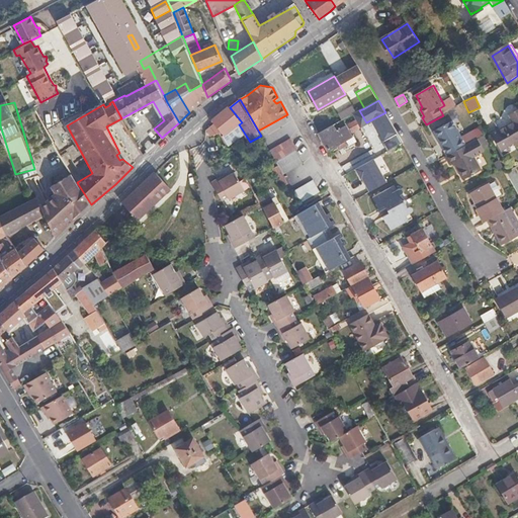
[(342,120),(357,113),(354,106),(339,113),(342,120)]
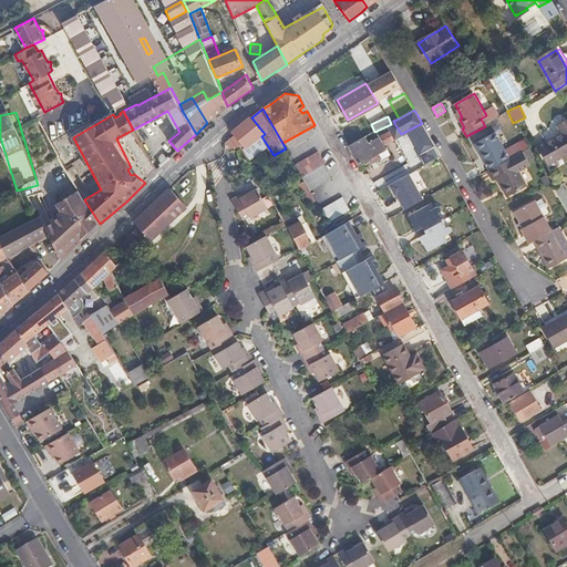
[(235,130),(233,132),(246,148),(261,136),(265,134),(251,117),(235,130)]
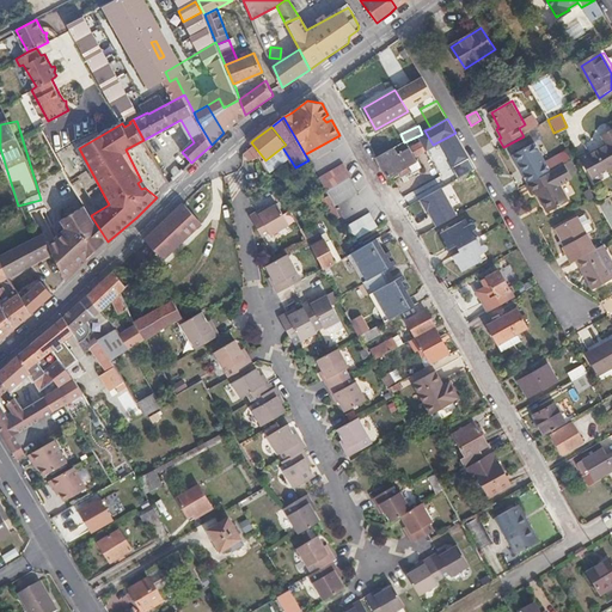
[(606,146),(589,155),(600,175),(611,166),(611,130),(601,138),(606,146)]
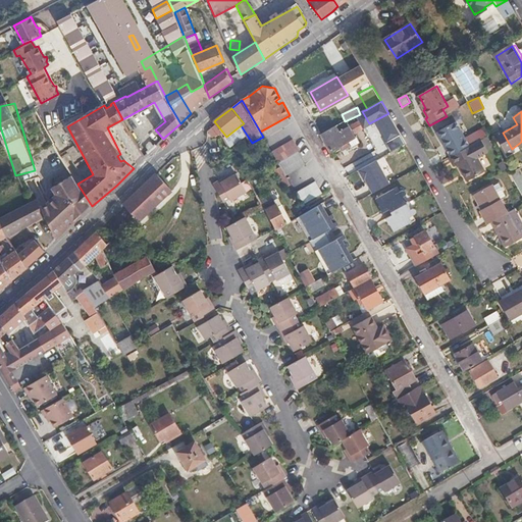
[(454,156),(470,148),(456,121),(436,132),(444,145),(447,144),(454,156)]
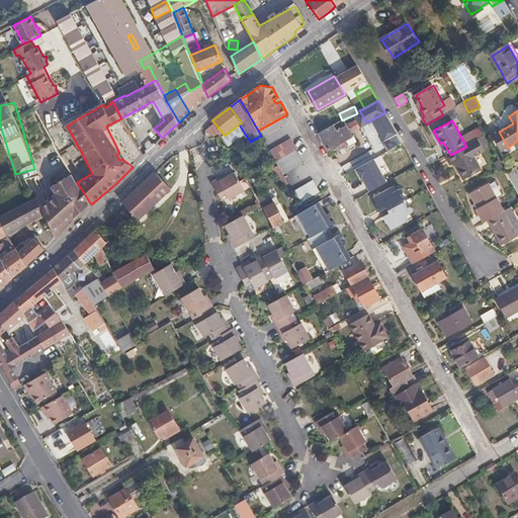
[(340,121),(319,134),(329,151),(350,138),(340,121)]
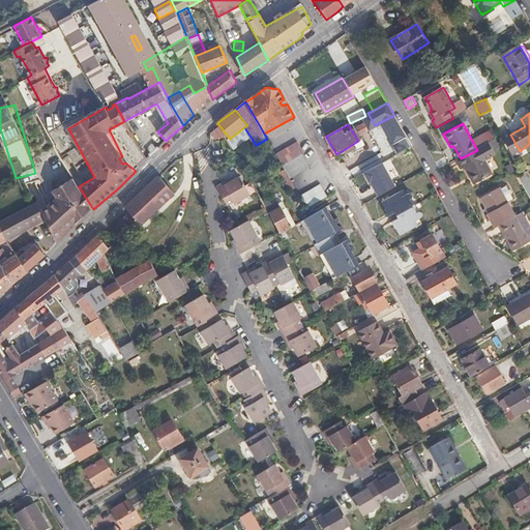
[(225,136),(221,128),(213,133),(218,140),(225,136)]
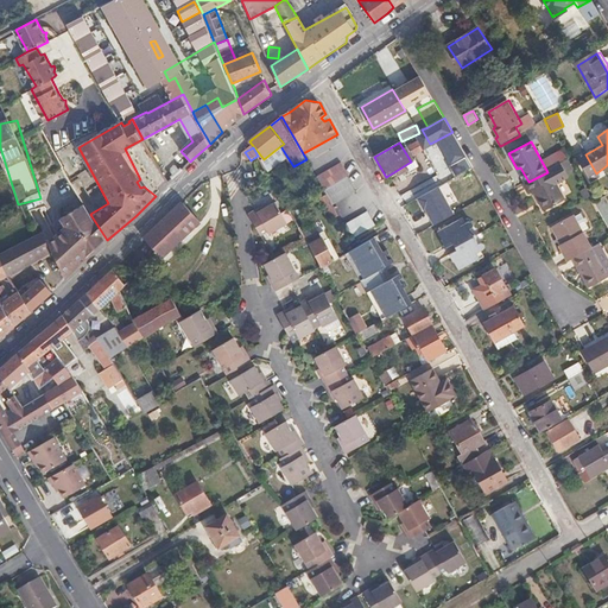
[(173,159),(165,166),(177,181),(184,173),(173,159)]
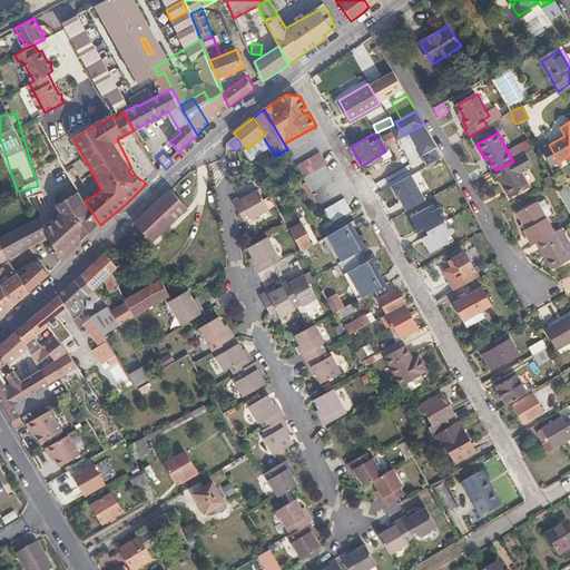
[(298,165),(305,177),(306,177),(326,165),(320,153),(298,165)]
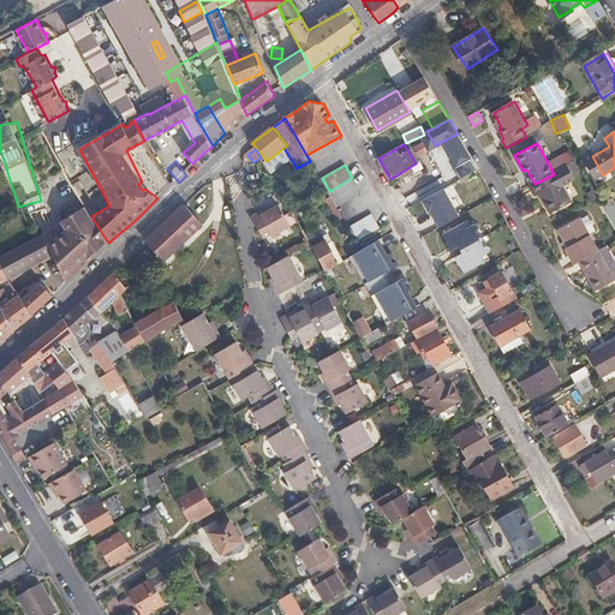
[(535,184),(530,187),(533,196),(539,193),(550,214),(571,203),(560,181),(559,183),(554,174),(535,184)]
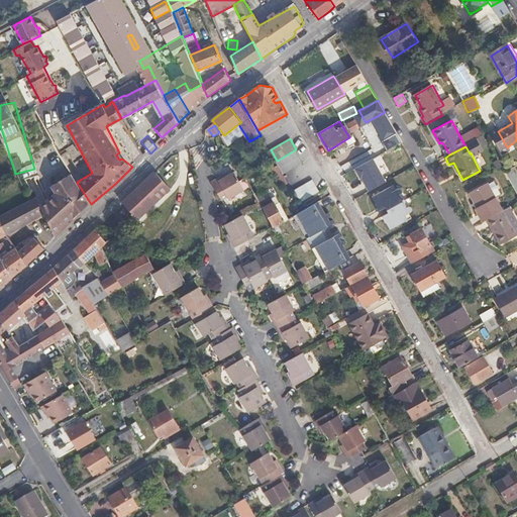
[(303,162),(296,149),(278,161),(284,173),(303,162)]
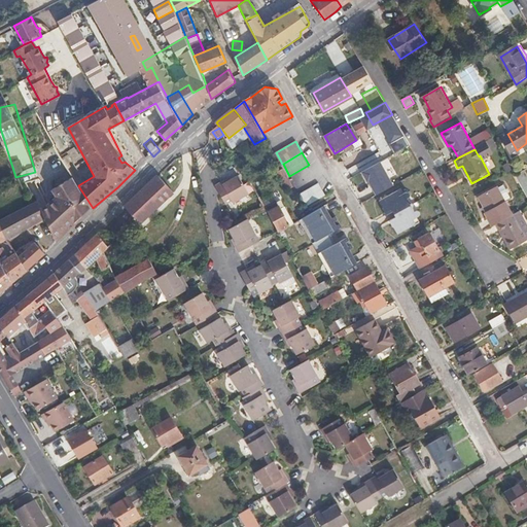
[(222,182),(221,179),(216,182),(226,201),(232,199),(234,201),(249,191),(239,173),(230,178),(222,182)]
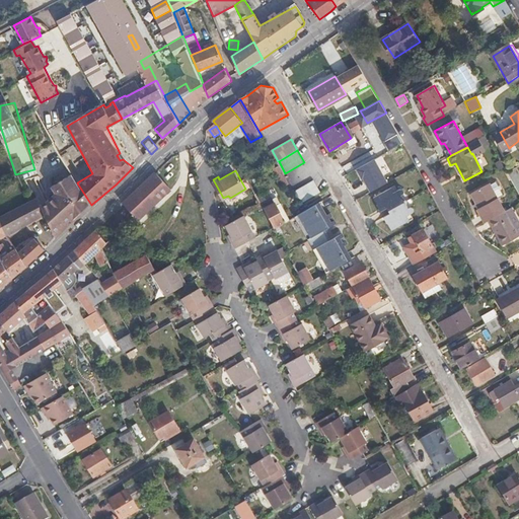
[(123,203),(124,205),(138,219),(170,188),(156,172),(155,172),(123,203)]
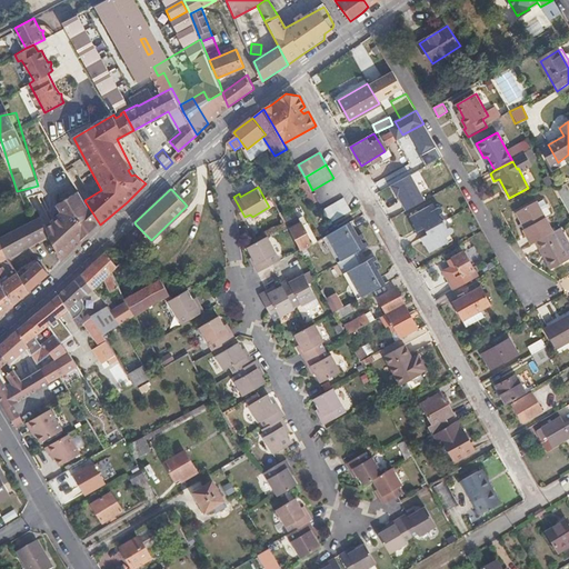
[(339,189),(319,200),(331,222),(351,210),(339,189)]
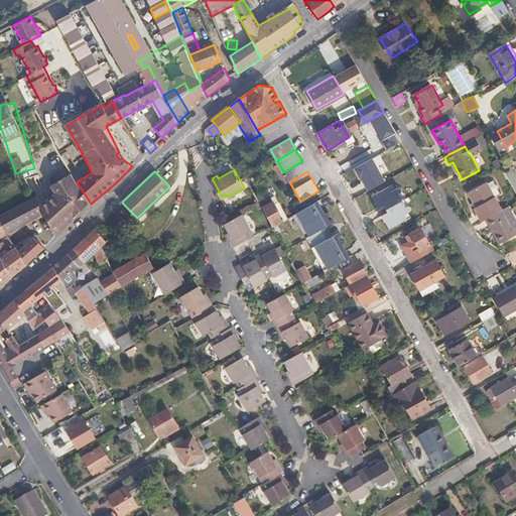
[(77,181),(72,174),(53,185),(57,192),(38,203),(43,212),(55,238),(56,239),(76,220),(75,219),(91,204),(78,183),(77,181)]
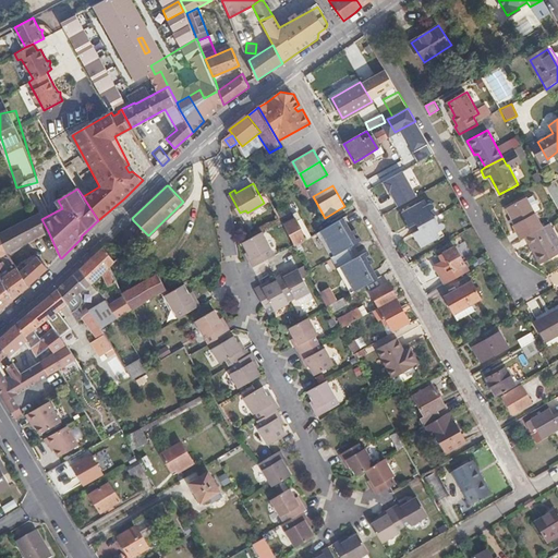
[(511,225),(520,241),(528,237),(542,229),(525,197),(506,208),(513,223),(511,225)]
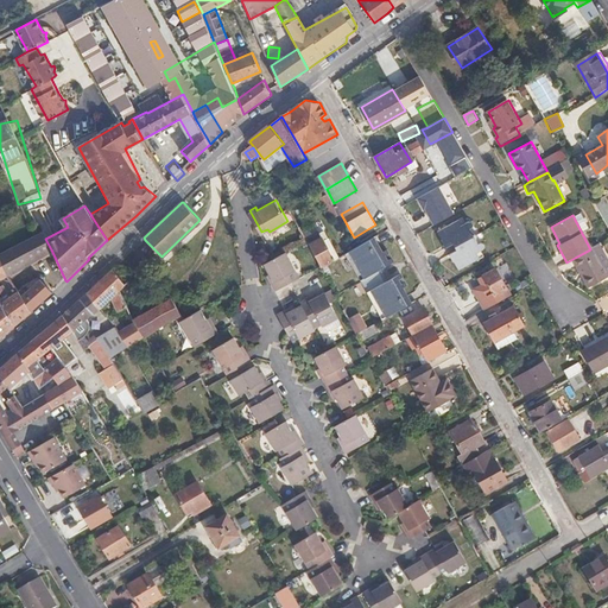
[(460,221),(438,232),(443,240),(442,241),(447,248),(455,245),(458,251),(450,255),(455,263),(460,270),(481,258),(479,254),(481,253),(480,252),(482,248),(481,246),(480,245),(477,244),(475,246),(474,236),(467,232),(470,230),(470,229),(470,227),(469,225),(468,223),(464,225),(463,223),(462,225),(460,221)]
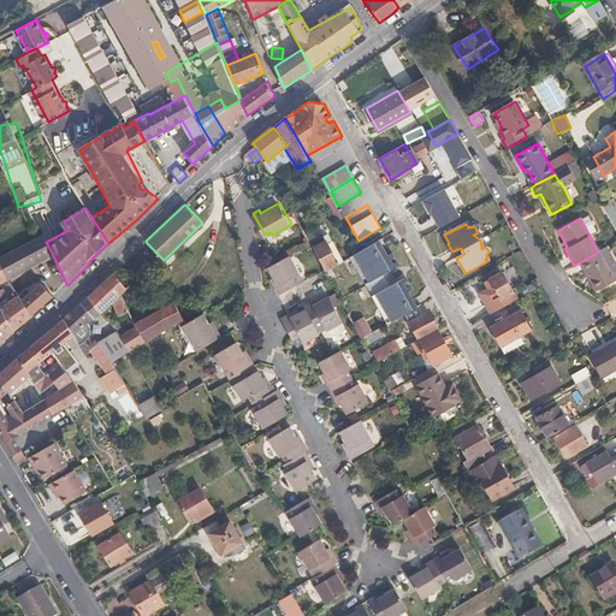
[(35,237),(0,256),(0,261),(7,273),(10,277),(52,253),(46,242),(42,234),(35,237)]
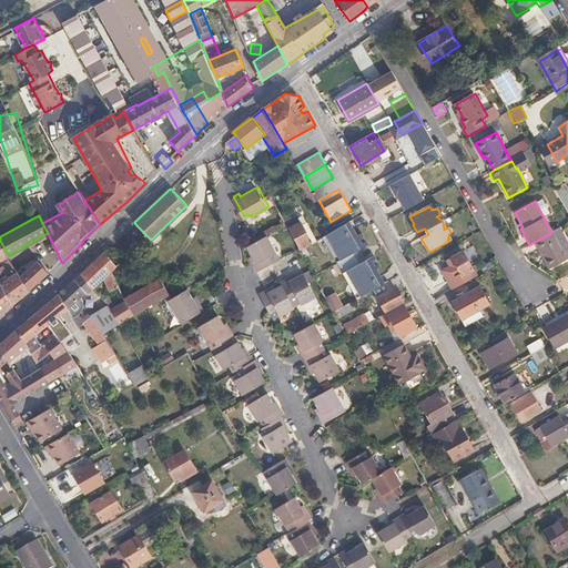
[(302,249),(313,242),(300,220),(288,226),(302,249)]
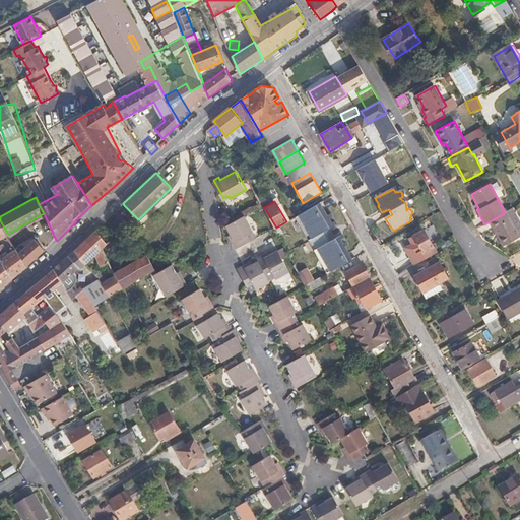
[(328,215),(321,202),(299,214),(311,237),(319,232),(321,234),(323,233),(325,237),(329,235),(326,230),(337,223),(331,214),(328,215)]
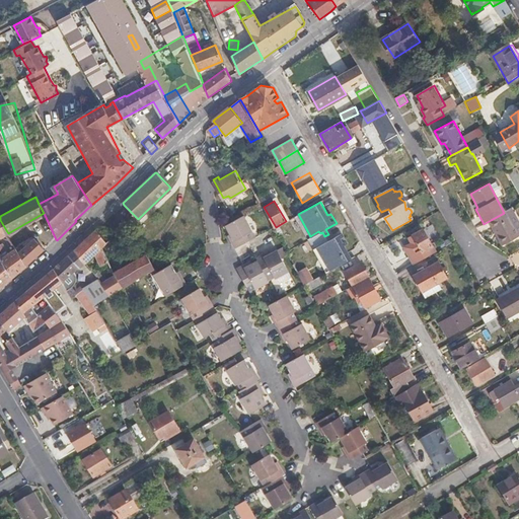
[(504,213),(491,220),(504,245),(518,237),(518,226),(515,229),(511,220),(516,217),(512,209),(504,213)]
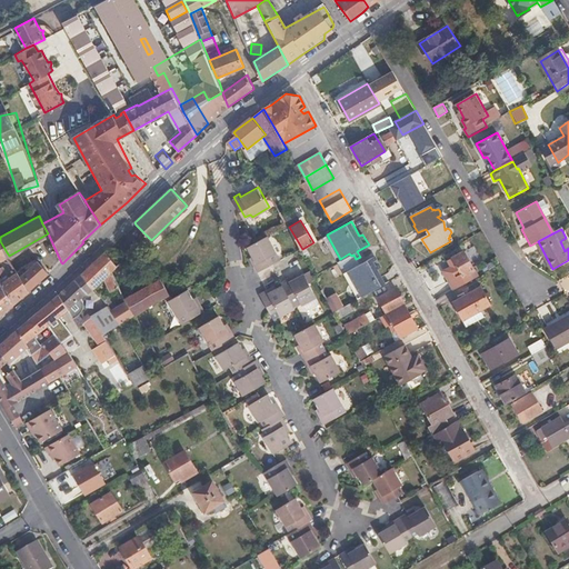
[(247,246),(252,255),(256,261),(252,263),(257,270),(280,258),(267,235),(247,246)]
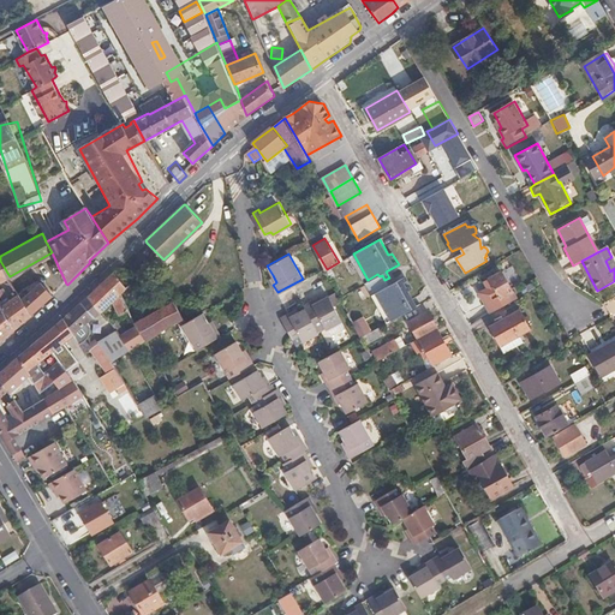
[(0,302),(16,329),(31,315),(21,297),(19,294),(9,302),(6,298),(7,297),(3,288),(0,287),(0,285),(11,279),(10,276),(7,273),(0,261),(0,302)]
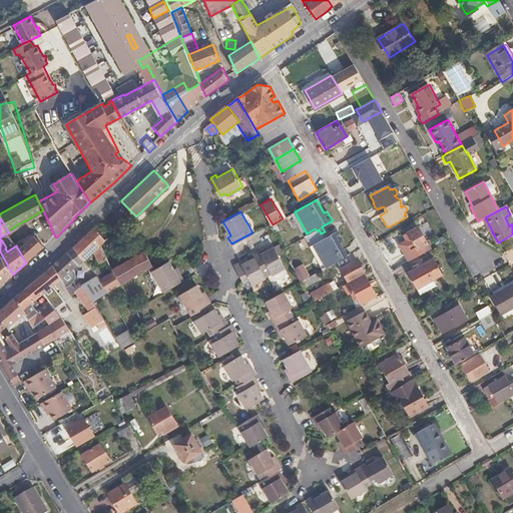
[(95,226),(75,247),(85,260),(94,249),(99,261),(106,259),(100,242),(106,238),(95,226)]
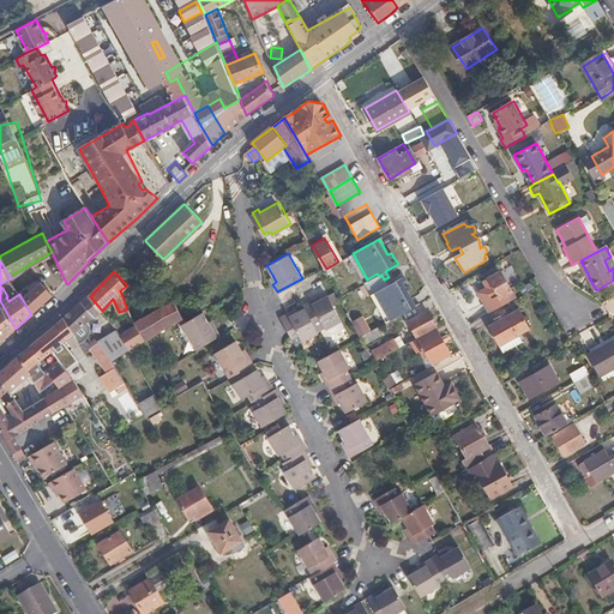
[(480,292),(491,312),(516,299),(501,271),(491,277),(494,284),(489,287),(480,292)]
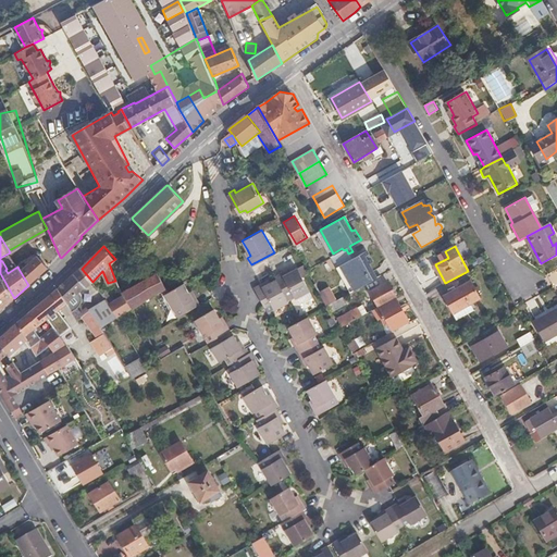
[(342,248),(333,254),(336,260),(348,254),(346,249),(344,250),(342,248)]
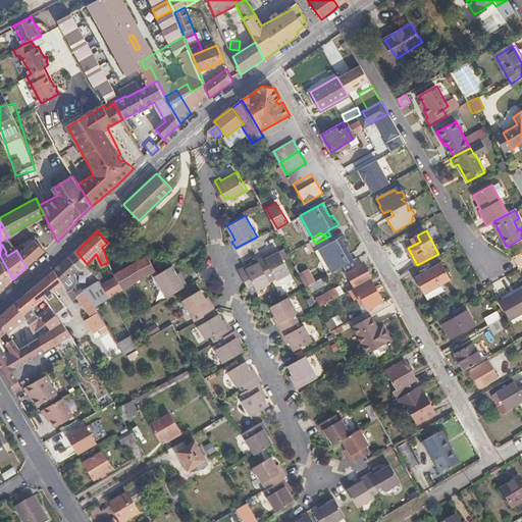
[(332,241),(330,236),(326,238),(315,244),(331,272),(344,265),(354,260),(346,247),(350,244),(344,233),(332,241)]
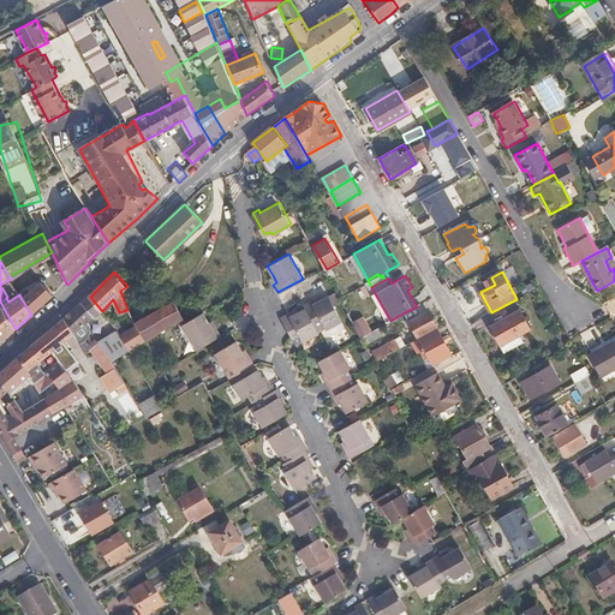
[(21,297),(31,315),(35,312),(53,296),(41,282),(21,297)]
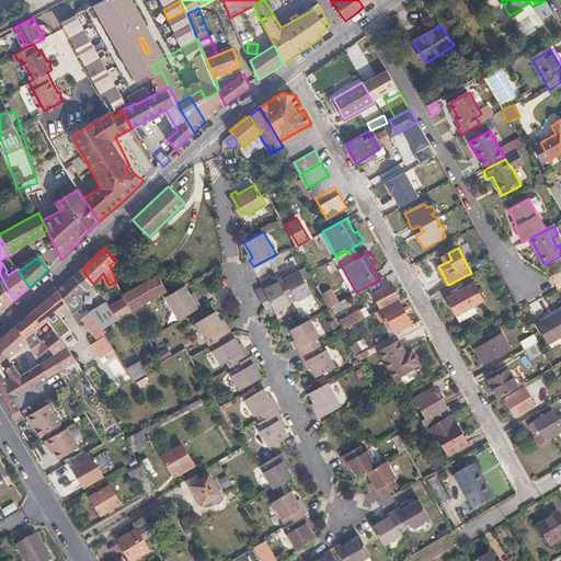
[(110,265),(116,283),(123,294),(136,286),(123,258),(116,261),(110,265)]
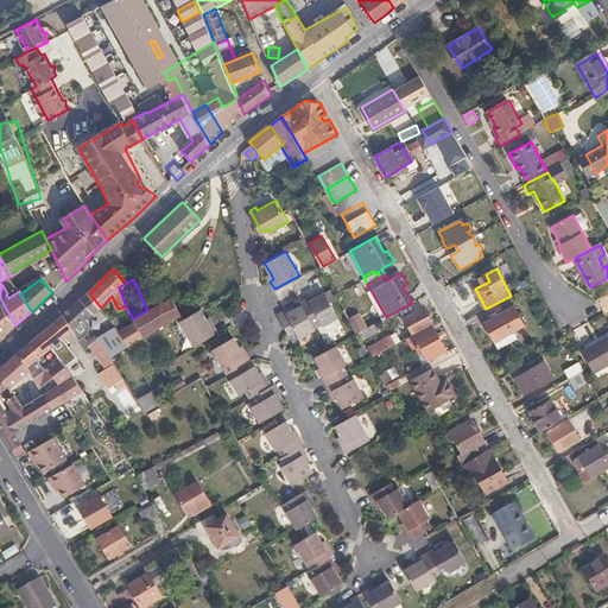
[(299,305),(308,321),(316,316),(318,323),(336,312),(324,291),(315,297),(306,301),(305,298),(298,302),(299,305)]
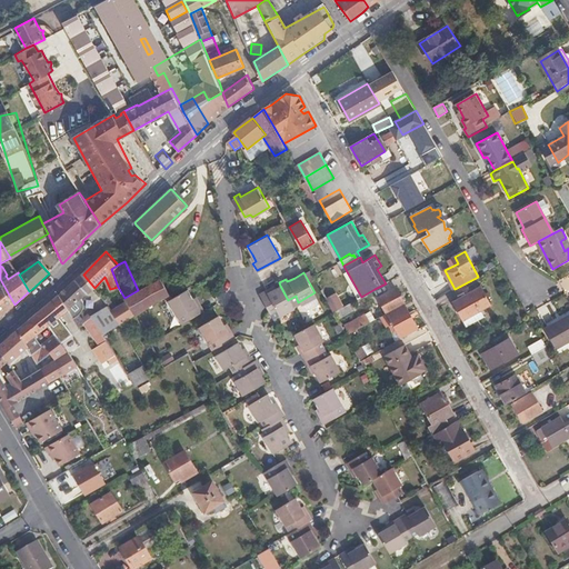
[(83,275),(59,296),(70,311),(88,293),(89,293),(95,288),(83,275)]
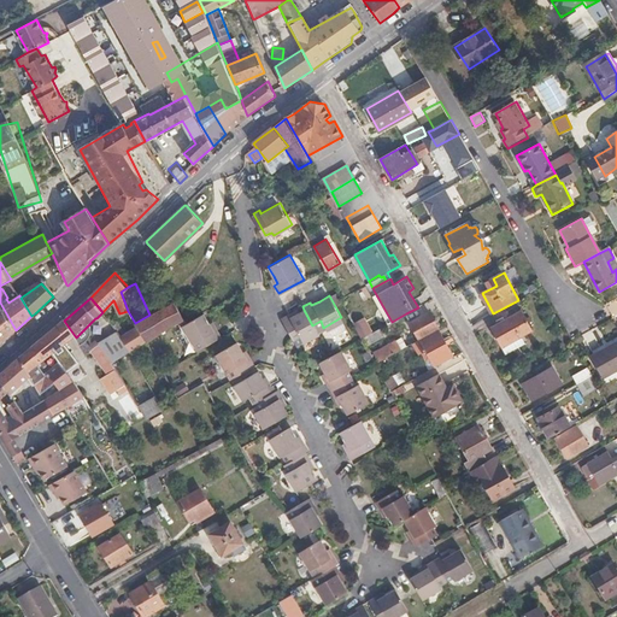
[(136,327),(146,341),(184,317),(175,301),(150,315),(135,323),(136,327)]
